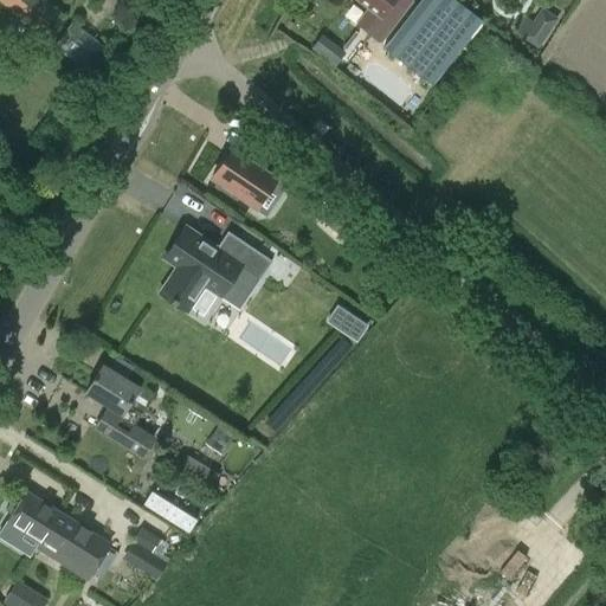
[(47,0),(1,0),(49,37),(66,14),(47,0)]
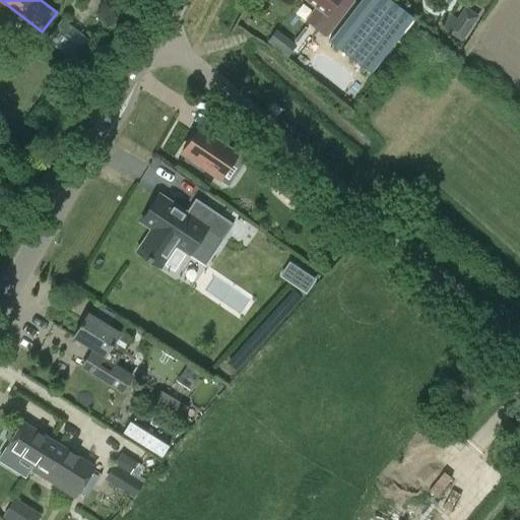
[(306,21),(325,37),(353,1),(350,0),(308,0),(317,7),(306,21)]
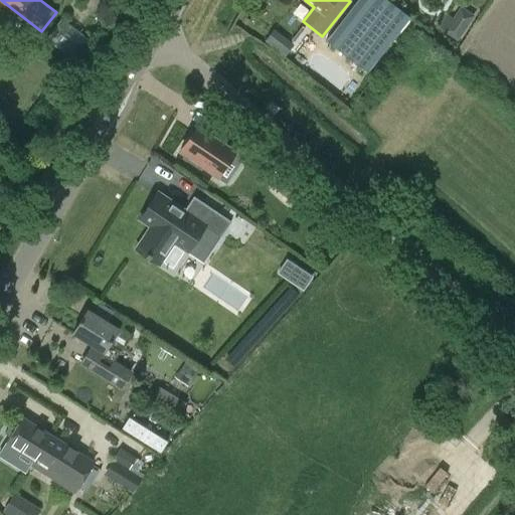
[(357,0),(327,40),(368,71),(410,15),(389,0),(357,0)]
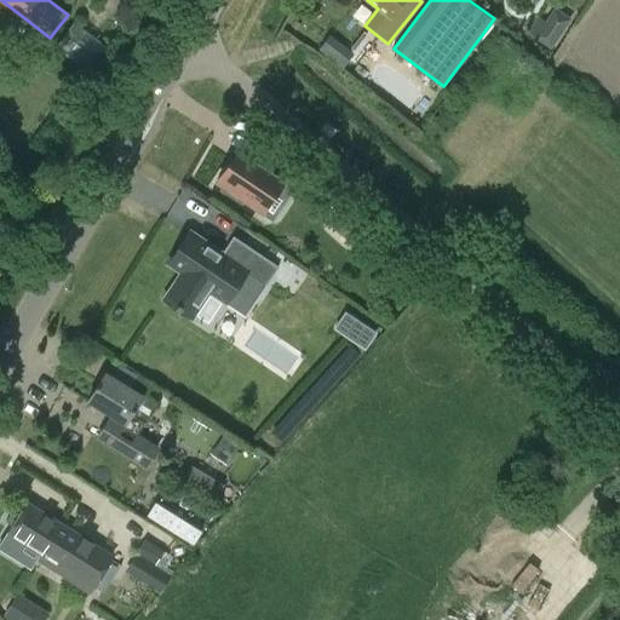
[(569,19),(552,9),(544,21),(537,16),(526,32),(533,36),(532,39),(549,50),(569,19)]
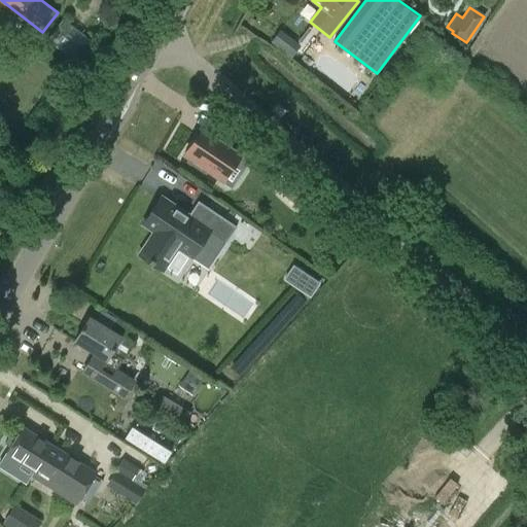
[(280,116),(283,113),(285,110),(277,103),(272,109),(280,116)]
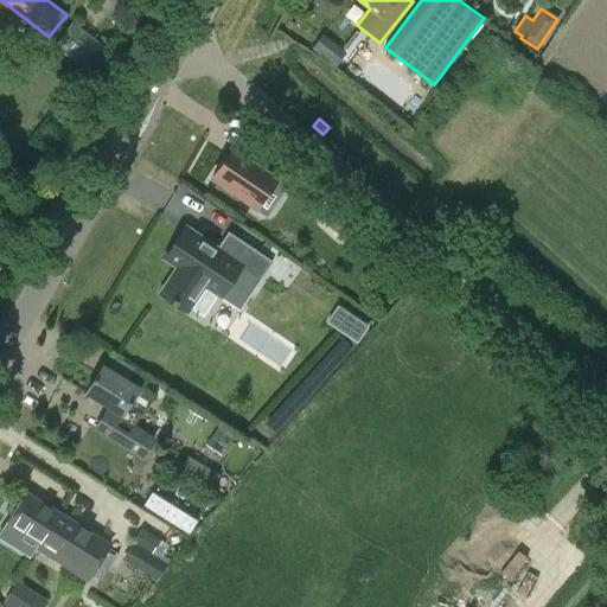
[(278,180),(286,185),(294,172),(257,147),(248,160),(231,149),(211,179),(257,210),(278,180)]
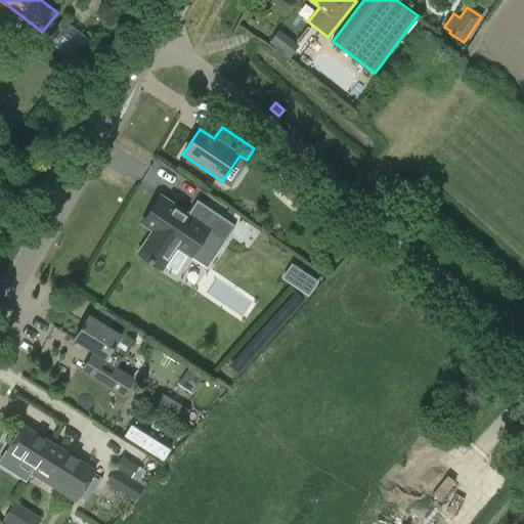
[(288,181),(280,193),(309,210),(316,198),(288,181)]
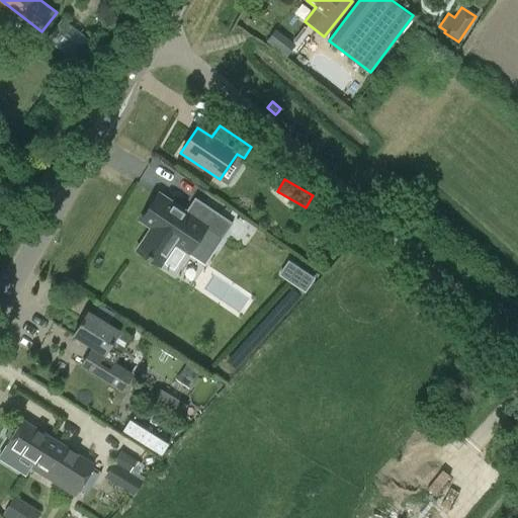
[(189,252),(206,226),(159,193),(141,220),(152,228),(137,249),(160,265),(175,243),(189,252)]
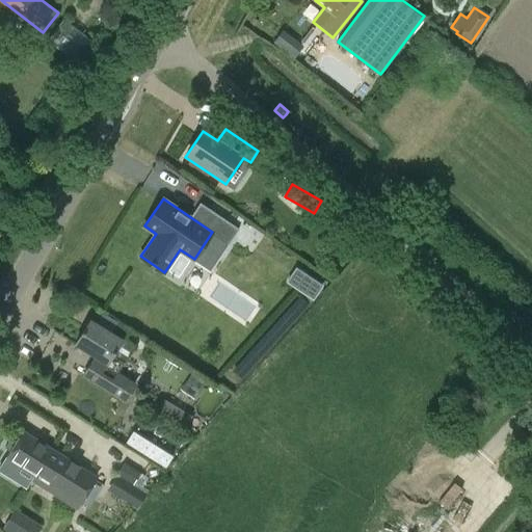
[(239,230),(221,218),(215,229),(232,240),(239,230)]
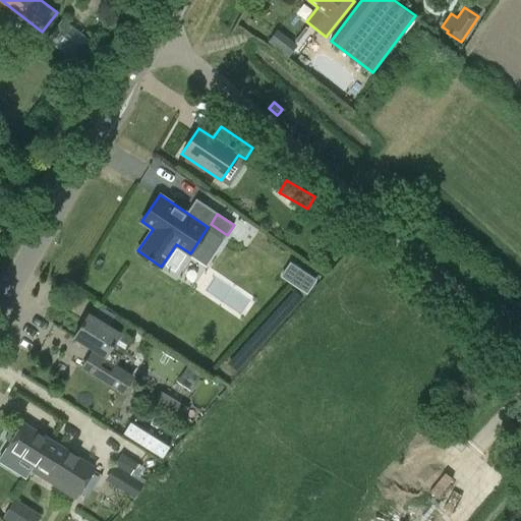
[(283,275),(309,292),(320,278),(293,261),(283,275)]
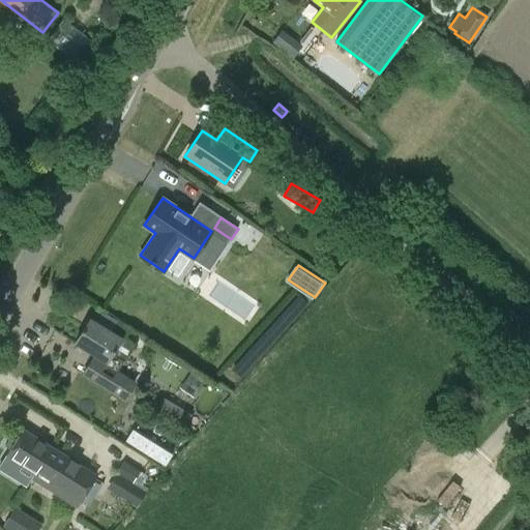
[(116,373),(133,347),(89,320),(74,344),(98,359),(93,367),(88,364),(82,373),(123,400),(134,384),(116,373)]
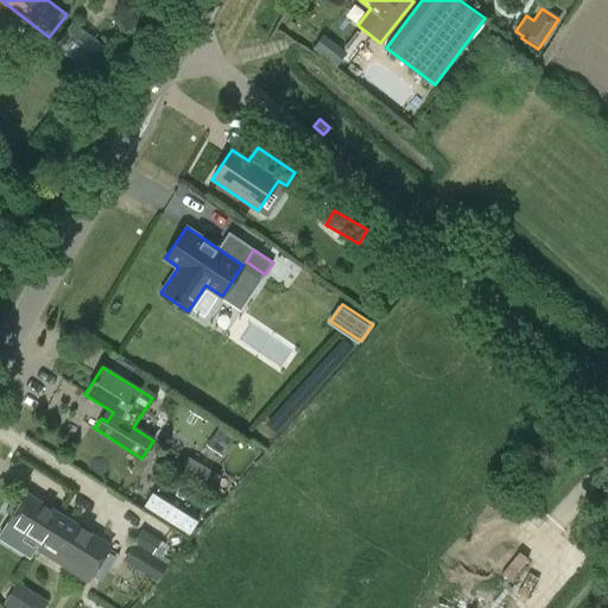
[(39,544),(58,514),(25,494),(21,501),(16,496),(5,513),(11,517),(7,524),(38,544),(39,544)]
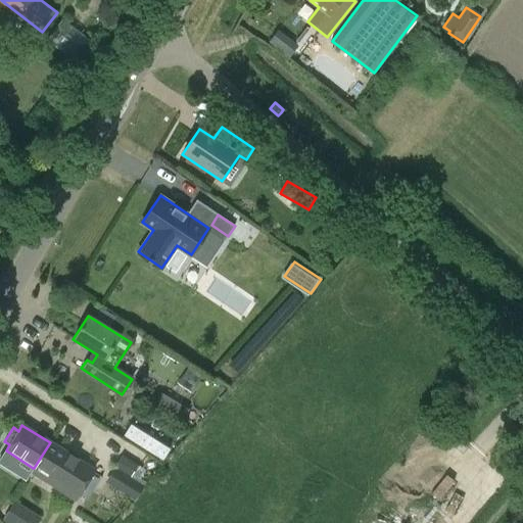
[(80,462),(50,442),(34,468),(33,468),(30,473),(60,491),(63,486),(76,493),(90,472),(78,464),(80,462)]
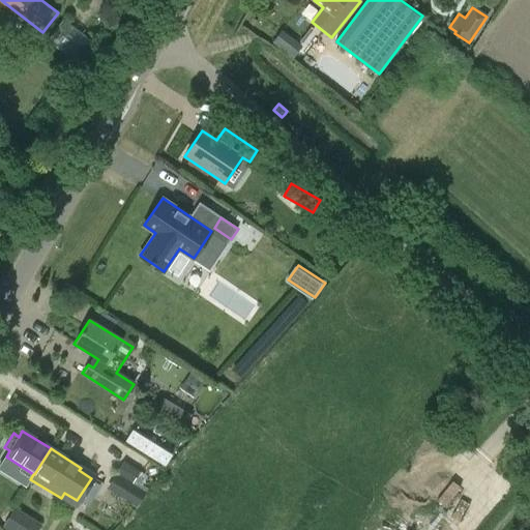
[(123,463),(118,473),(133,482),(139,472),(123,463)]
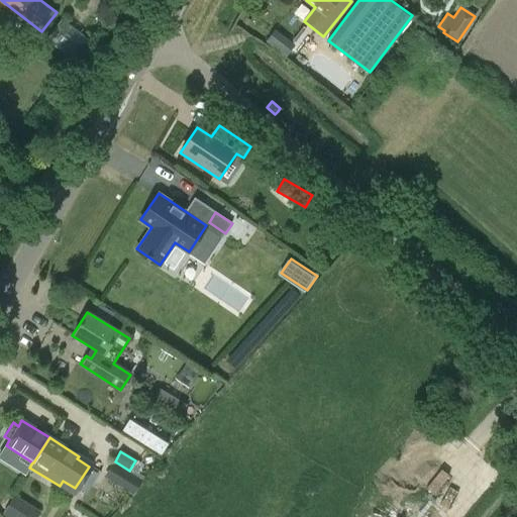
[(114,461),(105,477),(134,496),(144,480),(114,461)]
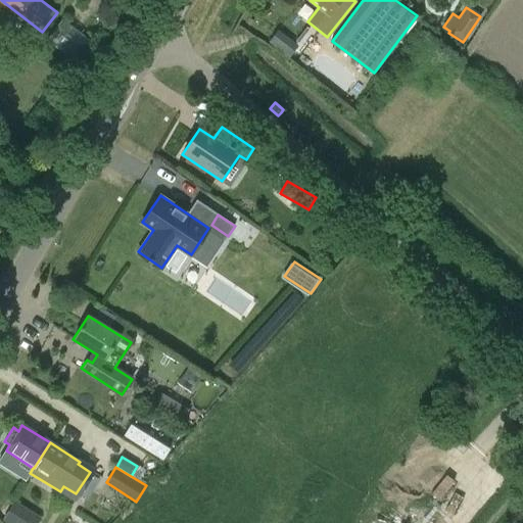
[(4,520),(8,522),(40,522),(44,518),(16,501),(4,520)]
